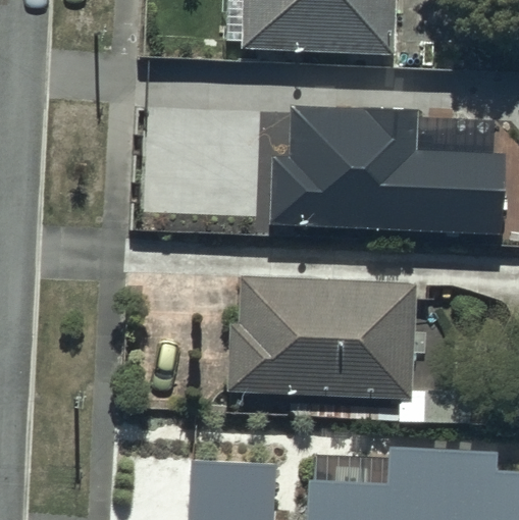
[(395,0),(239,0),(237,50),(393,56),(395,0)]
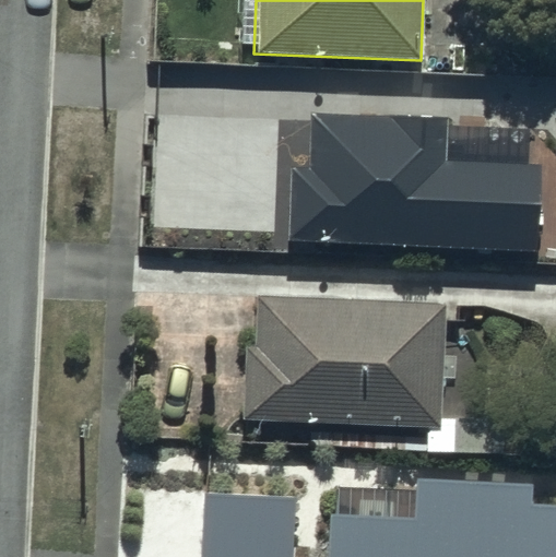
[(314,113),(312,165),(292,164),(290,241),(511,247),(513,156),(457,155),(459,97),(397,96),(397,115),(314,113)]
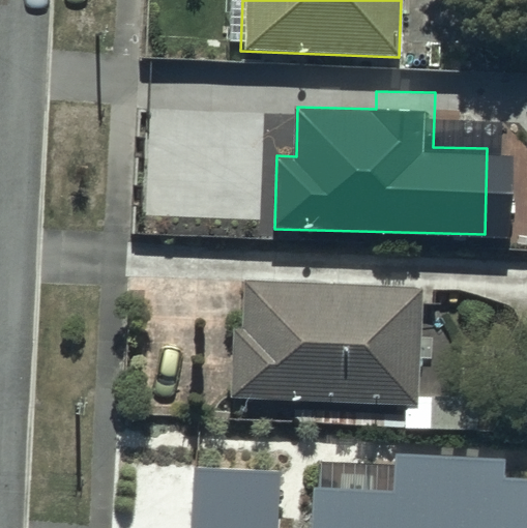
[(425,287),(242,280),(240,328),(229,328),(226,398),(420,405),(425,287)]
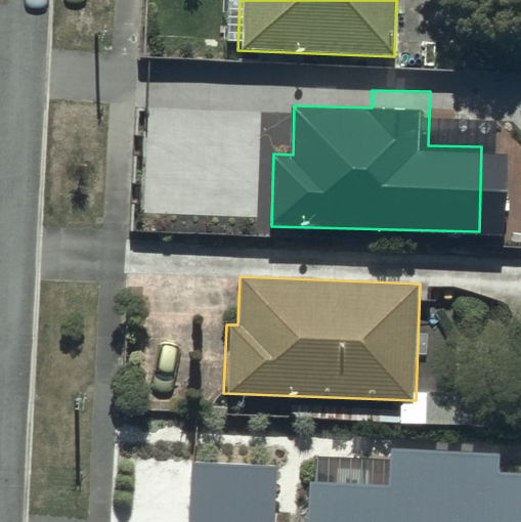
[(389,484),(308,480),(305,521),(520,521),(520,470),(500,470),(501,449),(391,443),(389,484)]
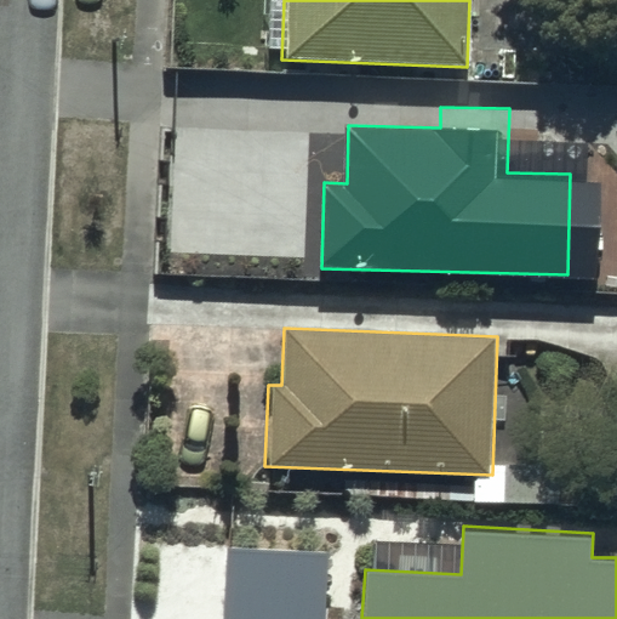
[(319,618),(323,556),(226,550),(221,618),(319,618)]
